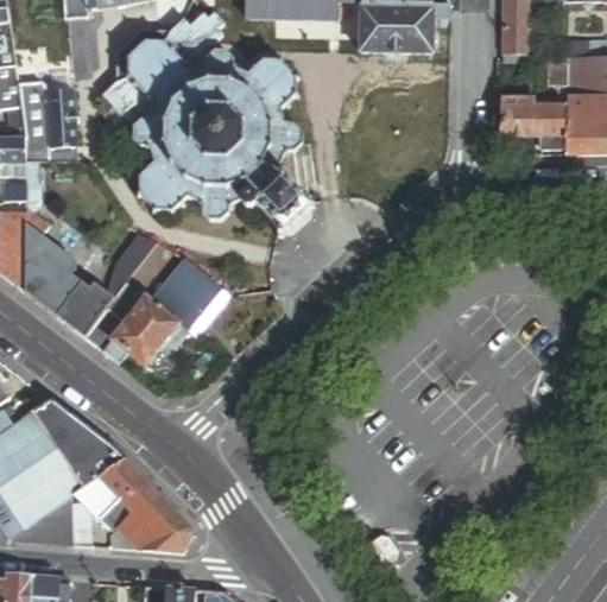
[(0,0),(0,63),(13,62),(14,61),(14,56),(6,0),(0,0)]
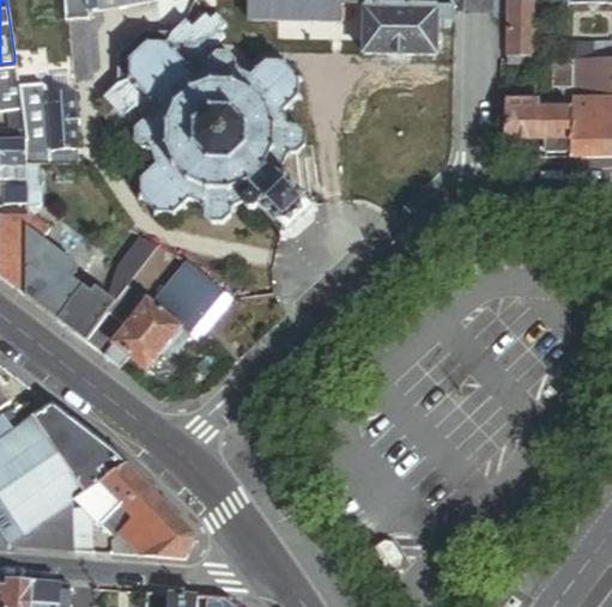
[(61,0),(62,17),(86,14),(85,0),(61,0)]
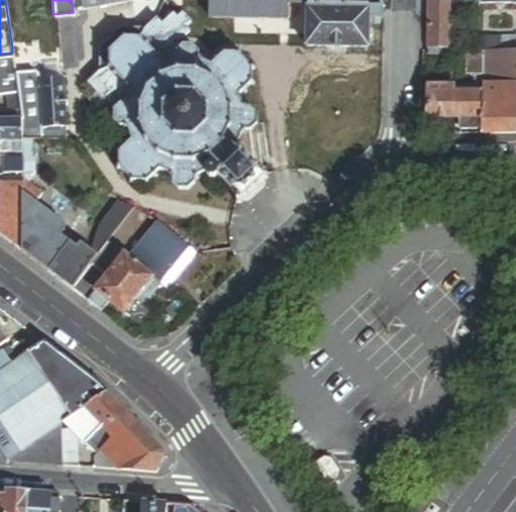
[(81,0),(83,8),(124,0),(81,0)]
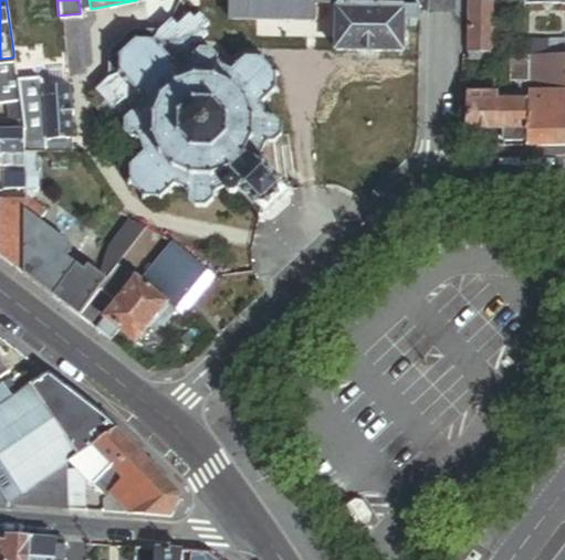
[(469,0),(467,49),(469,49),(468,56),(490,57),(491,8),(492,0),(469,0)]
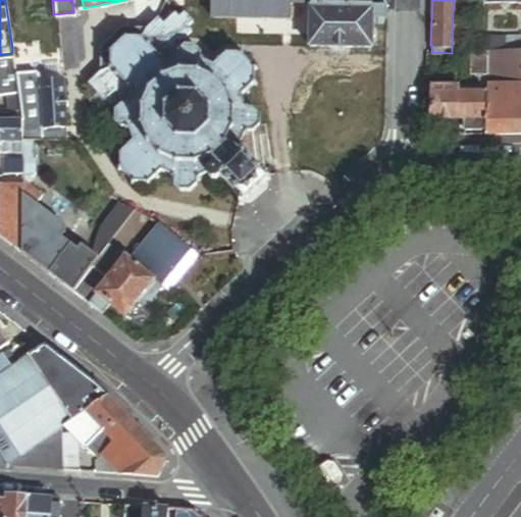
[(370,15),(370,3),(309,1),(309,13),(308,44),(369,46),(370,15)]
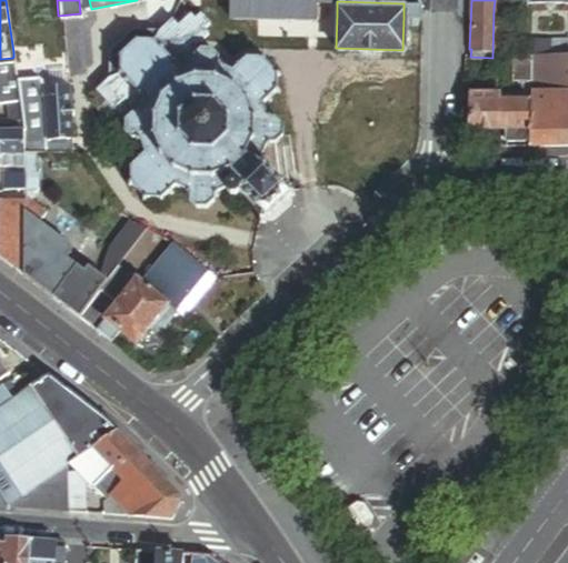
[(419,17),(420,3),(404,3),(404,17),(419,17)]
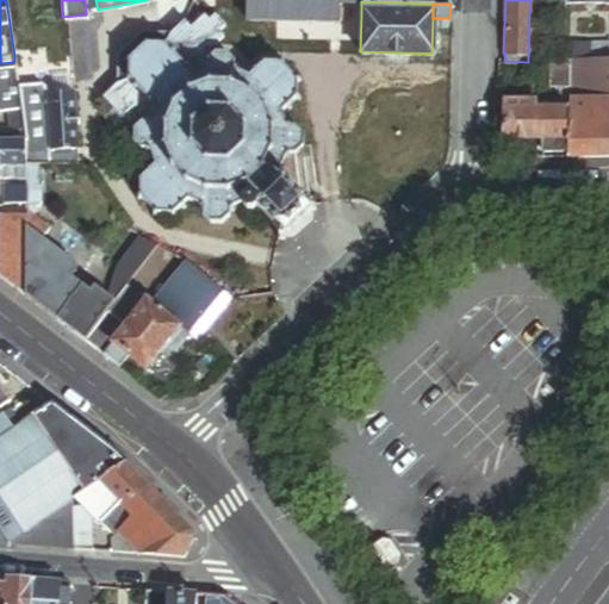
[(209,45),(222,33),(217,27),(223,22),(213,11),(206,17),(202,12),(190,24),(209,45)]
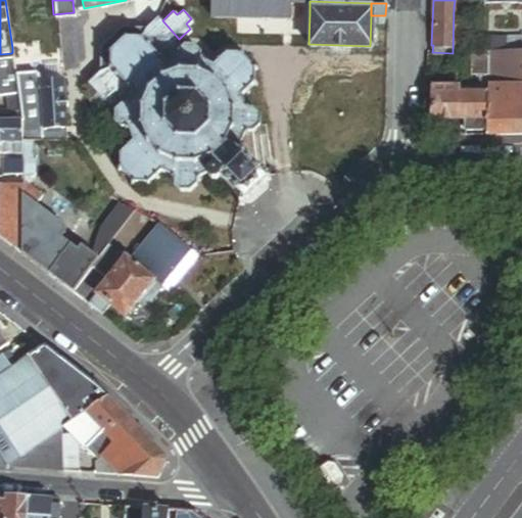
[(183,43),(179,39),(162,20),(157,14),(146,25),(143,22),(141,25),(143,29),(140,32),(137,36),(125,36),(123,32),(121,32),(122,37),(109,48),(106,47),(104,50),(107,51),(107,62),(104,65),(105,67),(108,65),(113,71),(110,73),(113,76),(115,74),(125,83),(123,86),(125,88),(128,86),(132,91),(129,100),(128,98),(125,99),(127,102),(121,102),(113,107),(113,119),(121,127),(126,127),(125,129),(127,131),(129,129),(132,140),(129,143),(127,141),(125,143),(126,145),(121,150),(117,149),(116,151),(119,152),(120,163),(116,166),(117,168),(121,168),(131,179),(130,182),(133,183),(135,180),(145,181),(146,184),(150,182),(148,179),(153,174),(155,176),(158,174),(155,172),(159,169),(170,173),(167,174),(169,177),(172,175),(172,181),(179,189),(188,189),(196,183),(196,177),(198,178),(201,176),(199,174),(208,171),(208,175),(211,178),(216,177),(219,175),(238,194),(238,201),(243,202),(244,195),(246,196),(248,195),(246,193),(247,192),(245,190),(246,190),(244,188),(254,180),(255,181),(257,180),(259,183),(261,182),(262,183),(264,180),(263,179),(268,179),(269,174),(263,173),(242,152),(243,147),(238,147),(238,150),(235,148),(242,132),(244,135),(247,133),(245,131),(251,131),(258,124),(259,113),(252,105),(246,105),(249,104),(246,102),(244,104),(240,92),(243,90),(245,92),(248,89),(246,87),(251,83),(253,84),(255,82),(252,80),(252,68),(255,67),(254,64),(251,65),(240,54),(241,51),(239,50),(237,53),(226,51),(225,48),(223,49),(224,53),(218,58),(216,55),(214,57),(216,60),(212,63),(202,58),(204,57),(202,54),(200,56),(200,51),(194,44),(183,43)]
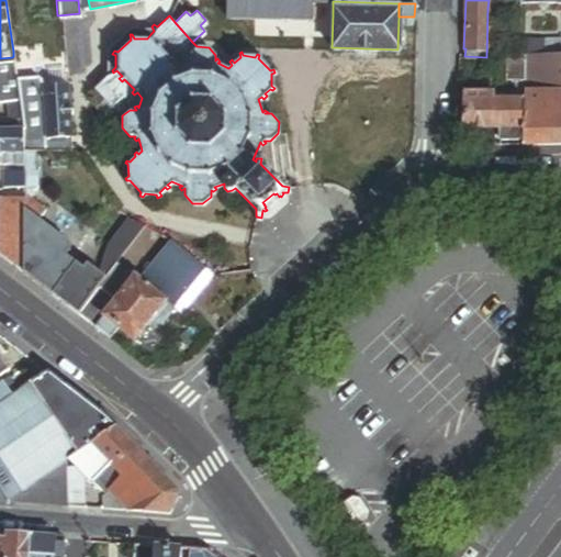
[(104,75),(93,86),(104,97),(114,108),(122,115),(130,110),(136,110),(134,107),(137,106),(138,108),(142,98),(137,92),(134,95),(132,92),(134,89),(124,79),(122,81),(119,78),(122,76),(116,70),(113,73),(112,70),(115,67),(115,55),(112,54),(114,51),(118,52),(131,40),(130,34),(132,34),(134,39),(147,39),(150,34),(154,31),(152,26),(154,24),(130,25),(105,46),(104,75)]
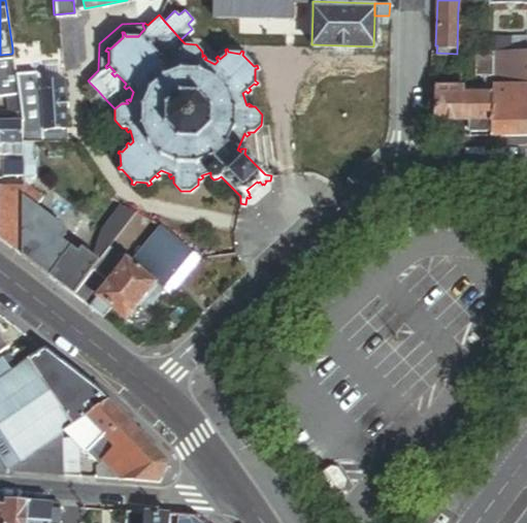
[(526,51),(526,36),(511,36),(511,38),(511,52),(526,51)]
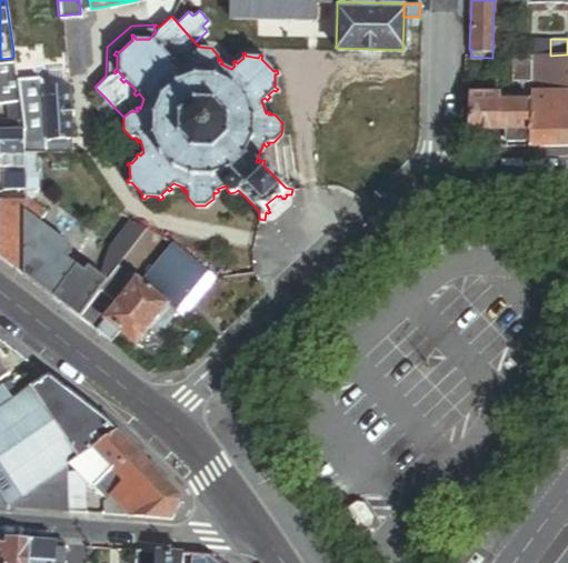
[(550,56),(550,41),(535,41),(534,56),(550,56)]
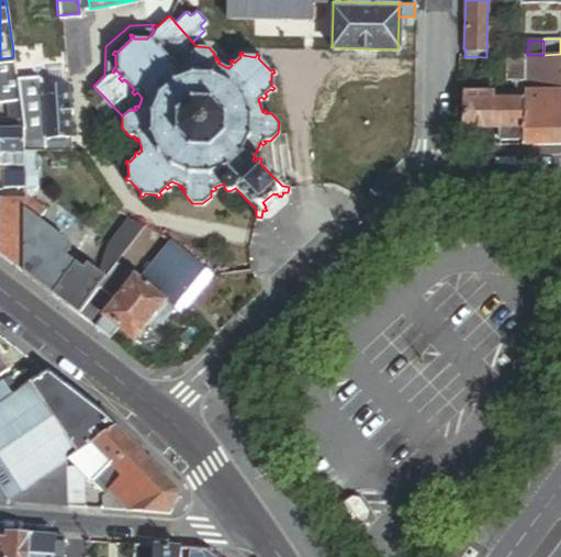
[(62,54),(36,57),(40,84),(64,80),(62,54)]
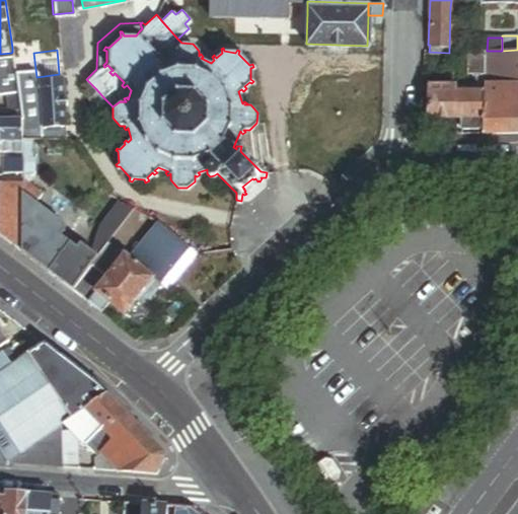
[(517,84),(517,50),(502,51),(487,51),(483,51),(483,55),(483,82),(517,84)]
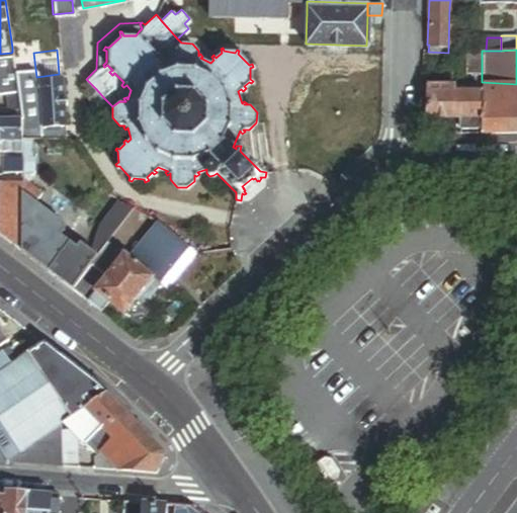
[(14,75),(11,53),(0,54),(0,77),(4,76),(14,75)]
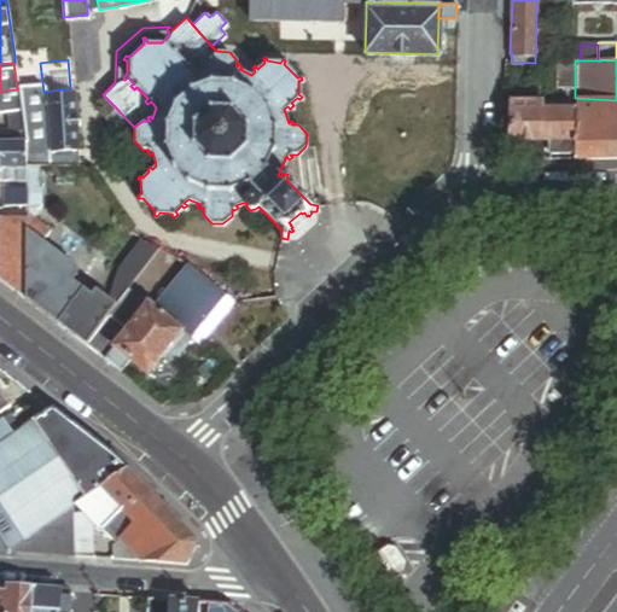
[(41,163),(67,163),(65,147),(51,149),(50,147),(34,149),(30,121),(47,118),(44,92),(40,63),(23,64),(16,64),(21,104),(22,118),(24,137),(24,162),(41,163)]
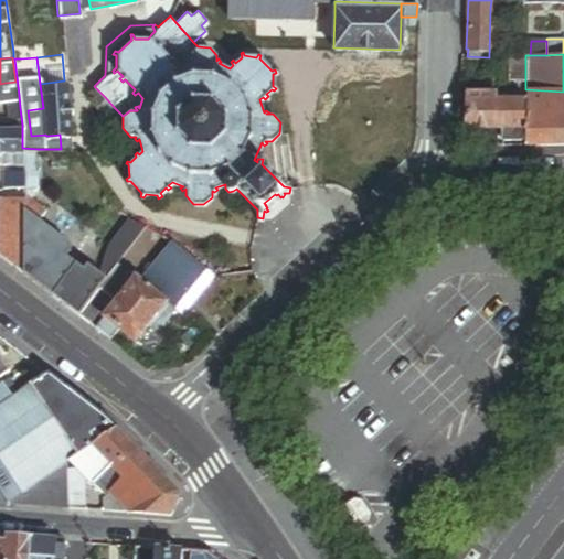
[(525,89),(525,60),(508,58),(507,79),(518,81),(518,99),(525,99),(525,89)]
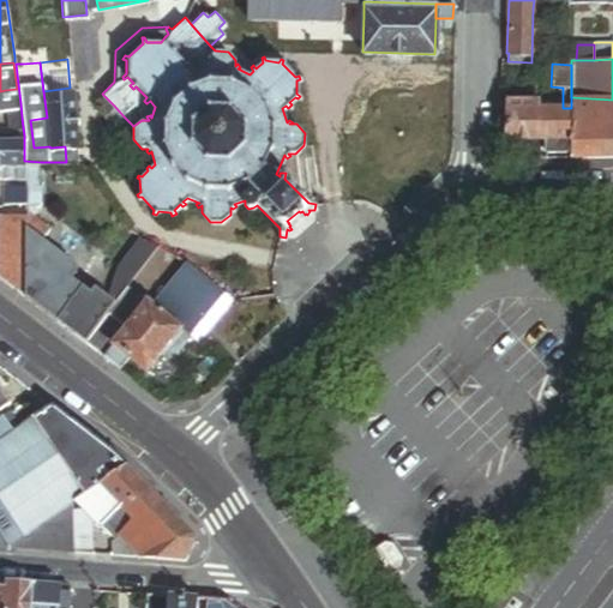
[(50,148),(65,146),(77,145),(70,88),(43,91),(47,118),(49,146),(50,148)]
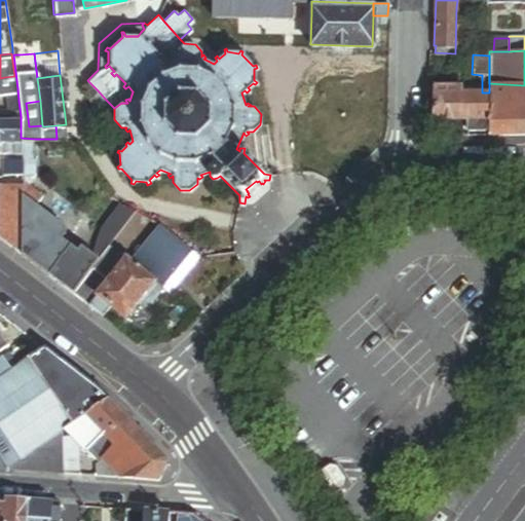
[(5,90),(16,88),(14,76),(4,77),(5,90)]
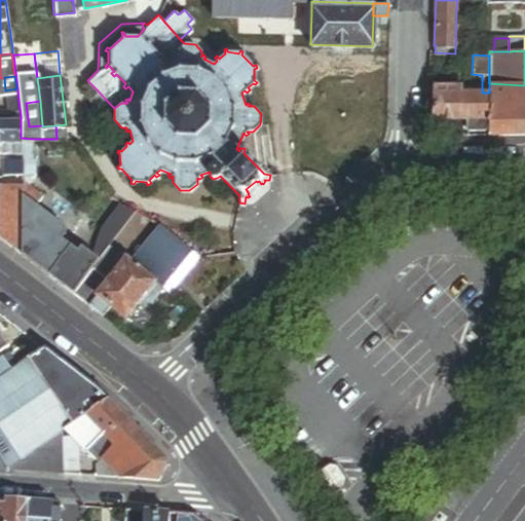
[(434,118),(456,118),(456,92),(459,92),(459,85),(434,86),(434,118)]
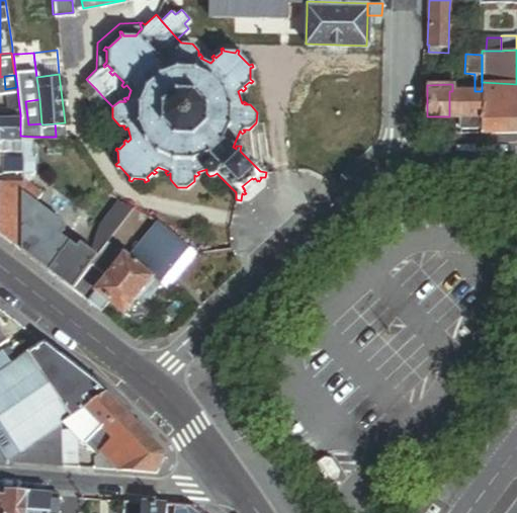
[(7,100),(18,99),(17,87),(16,87),(5,89),(7,100)]
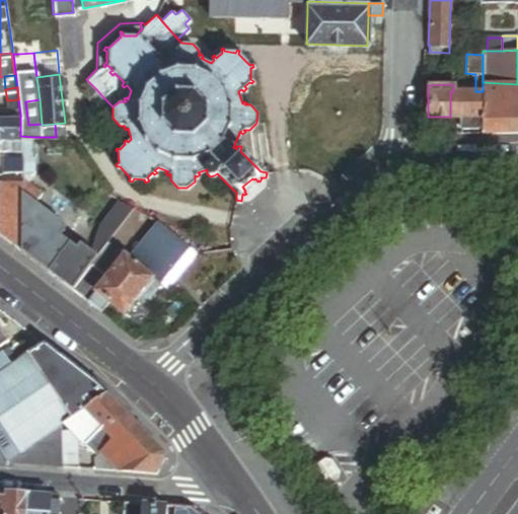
[(105,99),(96,89),(88,97),(97,107),(105,99)]
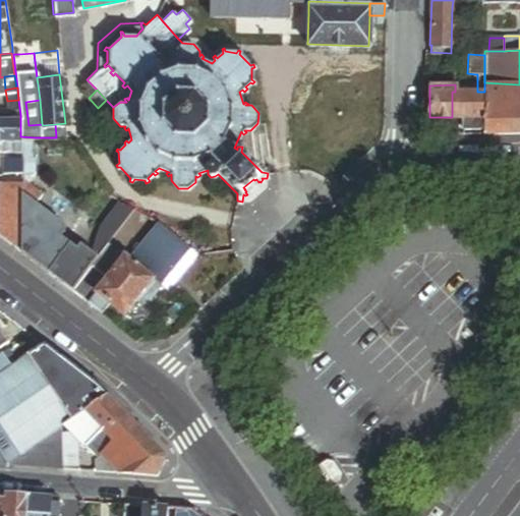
[(484,92),(477,92),(455,92),(452,92),(452,117),(462,117),(462,128),(483,128),(484,92)]
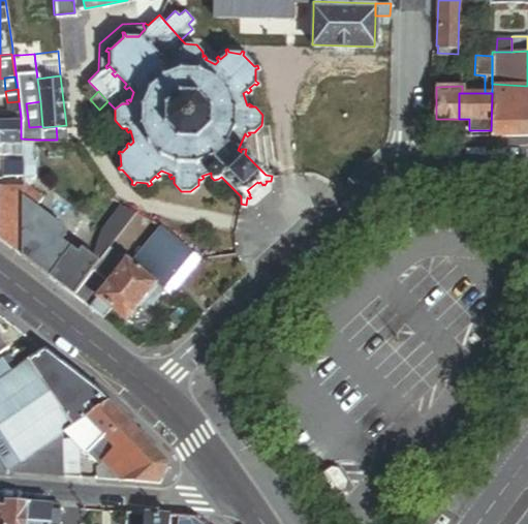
[(519,93),(492,93),(491,130),(491,134),(527,134),(527,110),(519,111),(519,93)]
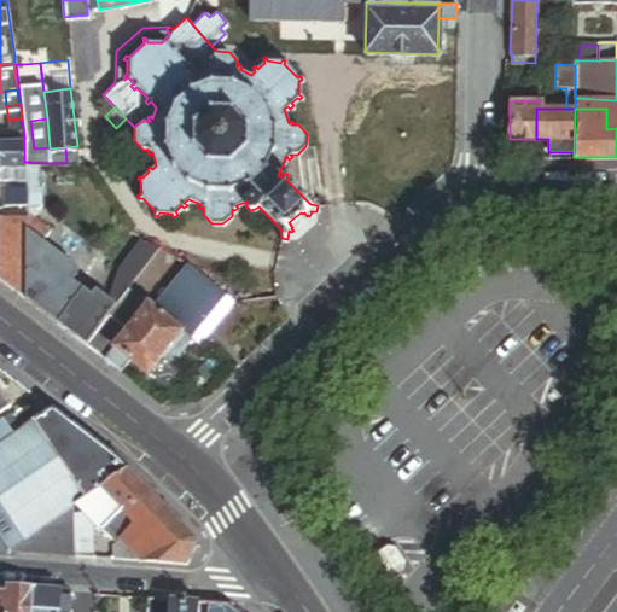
[(50,147),(47,118),(30,121),(34,149),(50,147)]
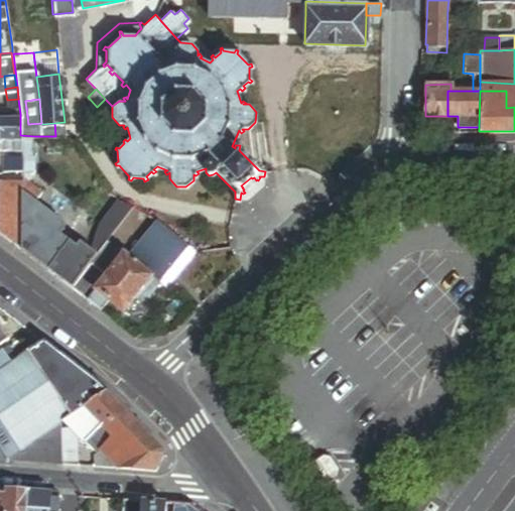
[(0,135),(7,135),(20,135),(20,114),(0,114),(0,135)]
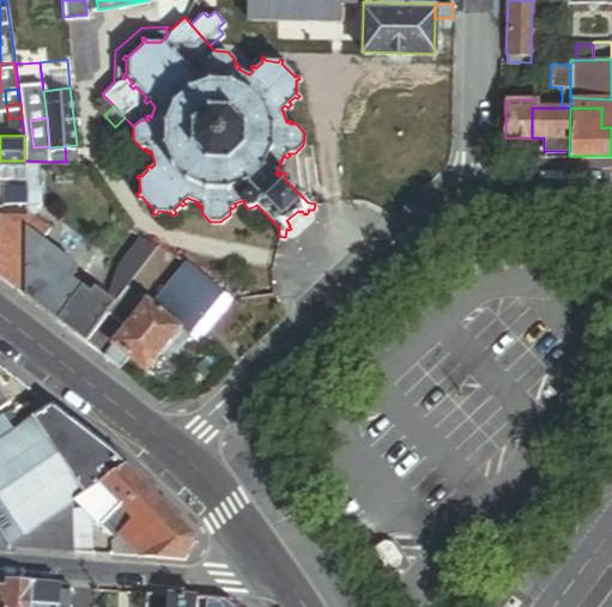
[(40,202),(41,162),(24,161),(25,182),(25,200),(35,208),(40,202)]
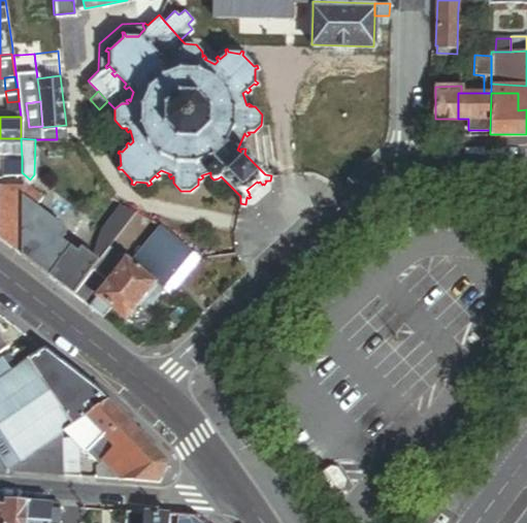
[(22,157),(2,158),(3,174),(12,173),(21,174),(22,174),(22,172),(22,157)]
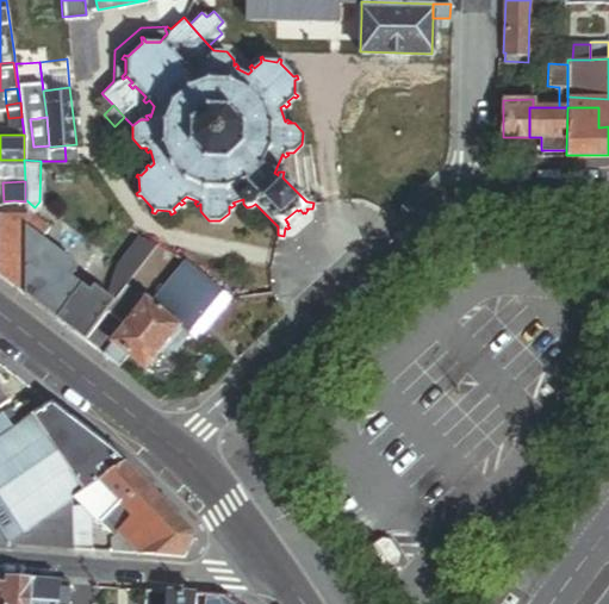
[(32,211),(35,207),(25,199),(25,201),(25,213),(25,223),(42,234),(49,224),(32,211)]
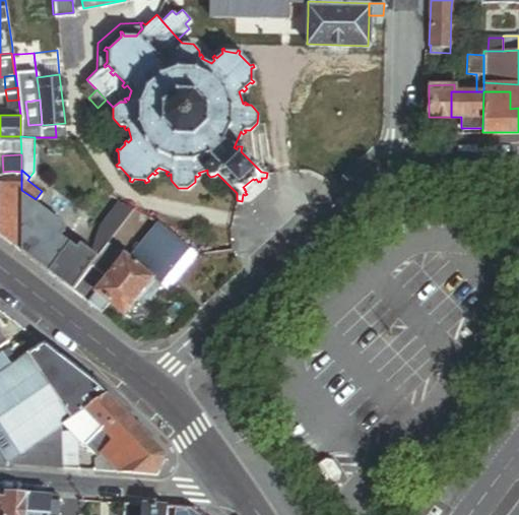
[(0,181),(20,182),(20,172),(12,171),(3,172),(0,172),(0,181)]
